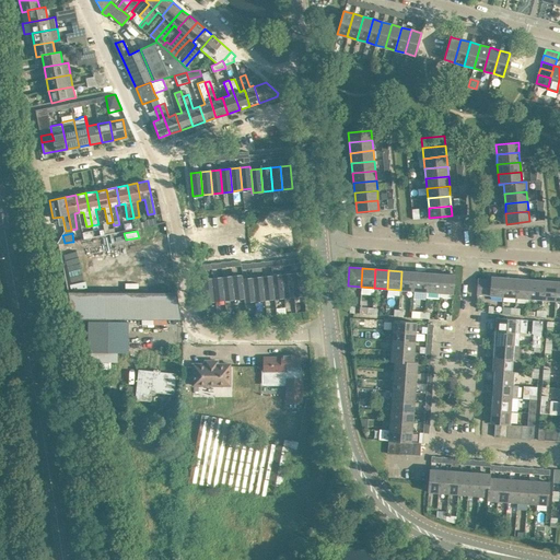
[(413,291),(415,272),(401,271),(400,290),(413,291)]
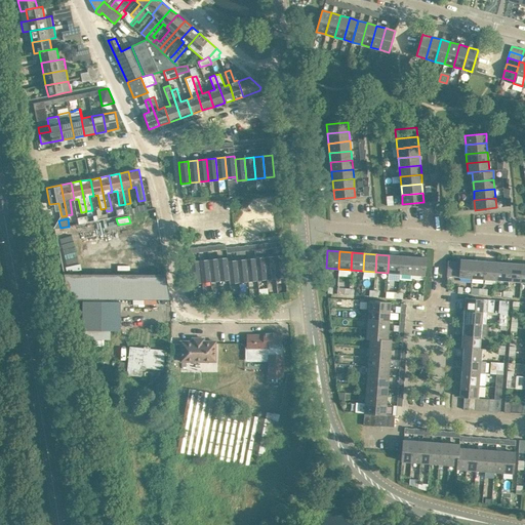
[(276,278),(285,277),(283,255),(273,256),(276,278)]
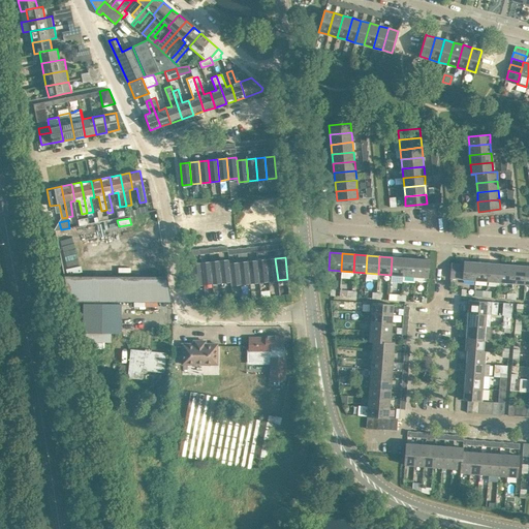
[(404,257),(392,257),(391,275),(403,276),(404,257)]
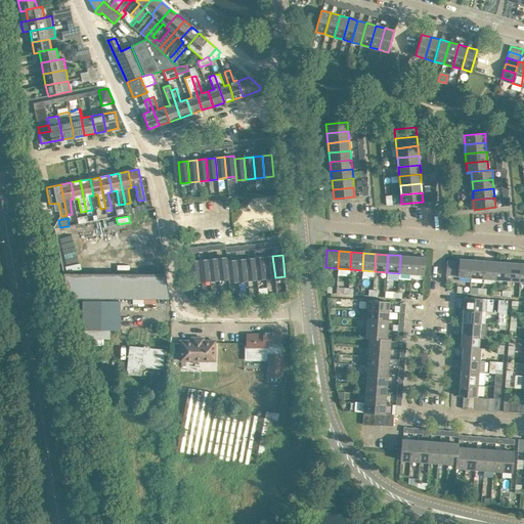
[(399,273),(411,273),(412,256),(400,255),(399,273)]
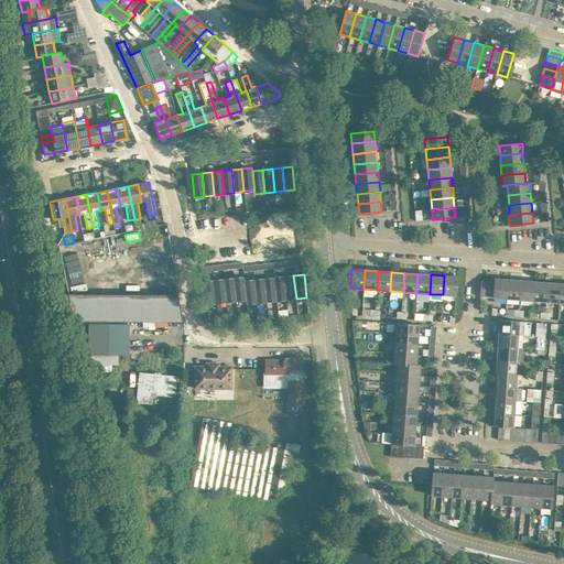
[(286,300),(296,299),(293,275),(283,277),(286,300)]
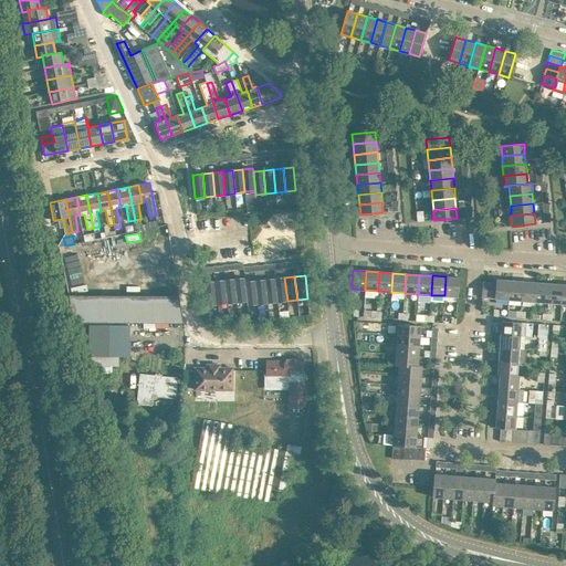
[(444,295),(458,296),(460,278),(446,276),(444,295)]
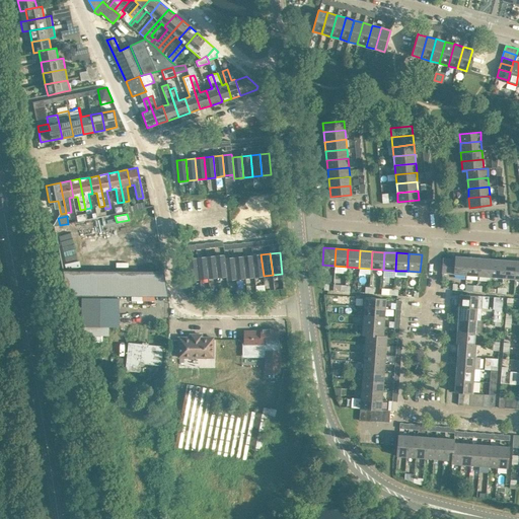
[(224,254),(215,255),(217,277),(226,276),(226,280),(227,280),(227,276),(225,258),(224,254)]
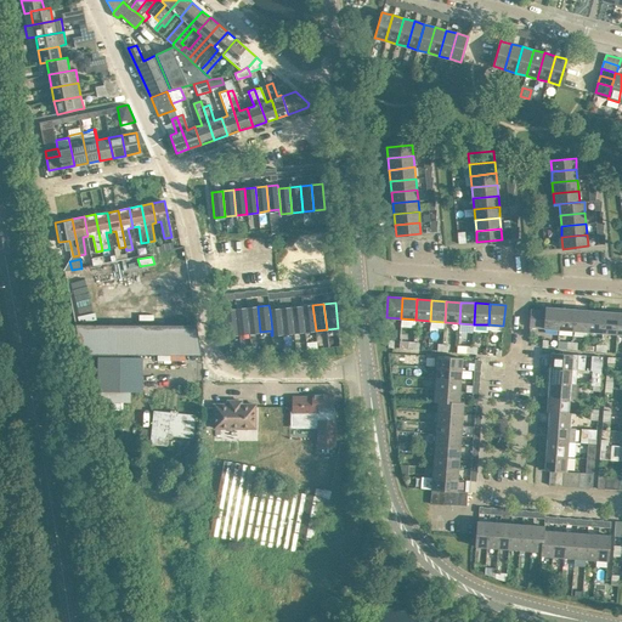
[(305,332),(316,331),(312,305),(301,306),(305,332)]
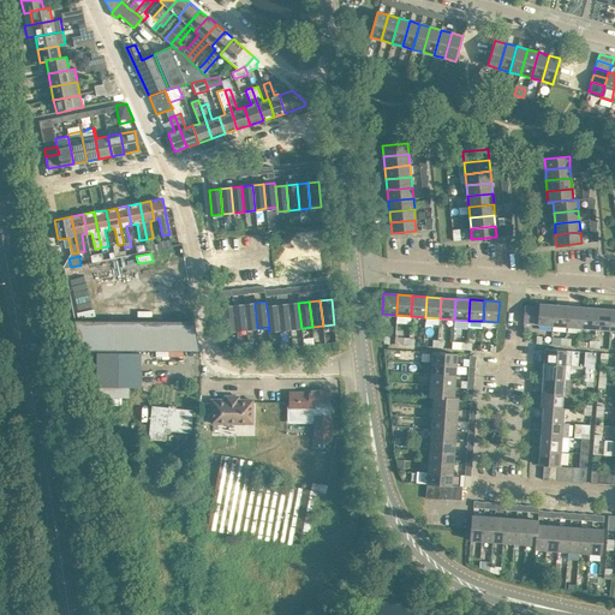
[(246,329),(257,328),(255,303),(244,304),(246,329)]
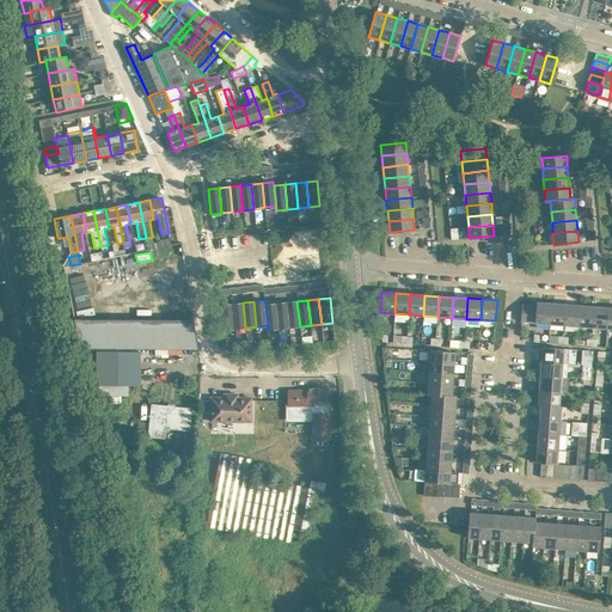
[(289,328),(300,326),(297,301),(286,303),(289,328)]
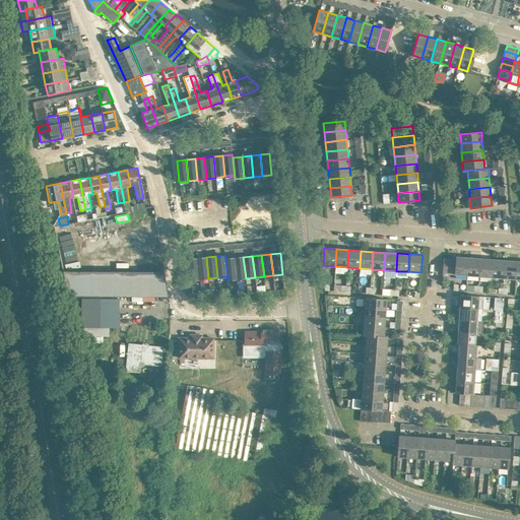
[(206,257),(197,258),(199,279),(208,278),(206,257)]
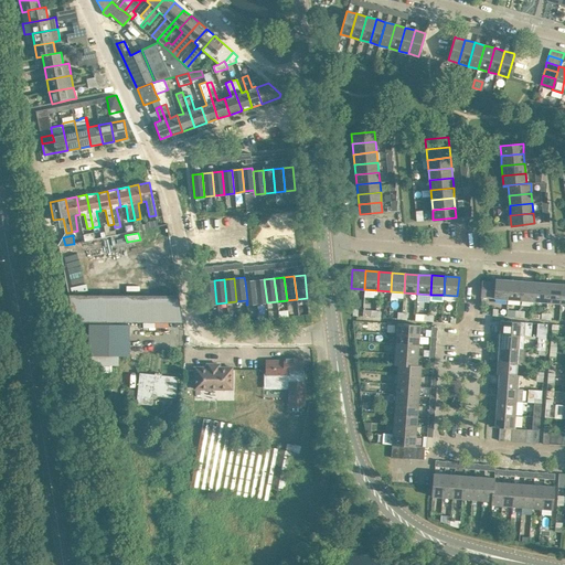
[(264,279),(254,280),(257,304),(267,302),(264,279)]
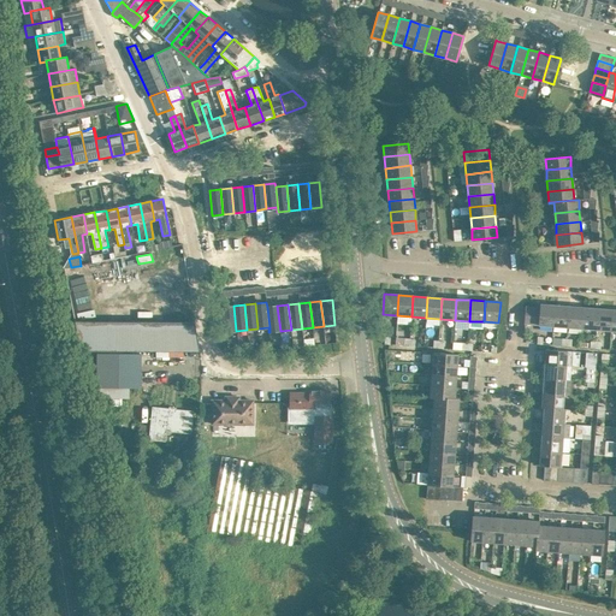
[(523,324),(525,324),(552,326),(555,306),(540,304),(537,304),(535,308),(526,307),(523,324)]
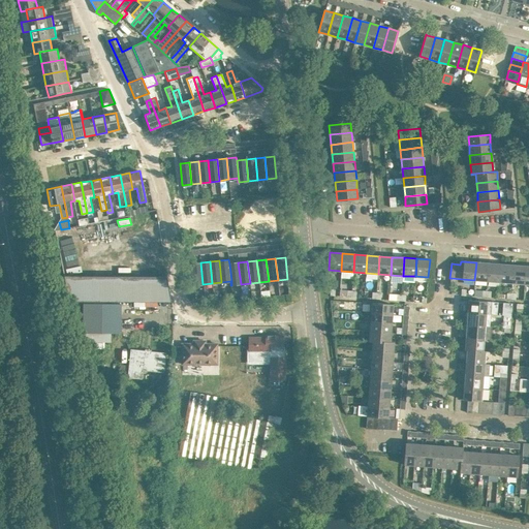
[(194,285),(203,284),(200,262),(191,263),(193,285),(194,285)]
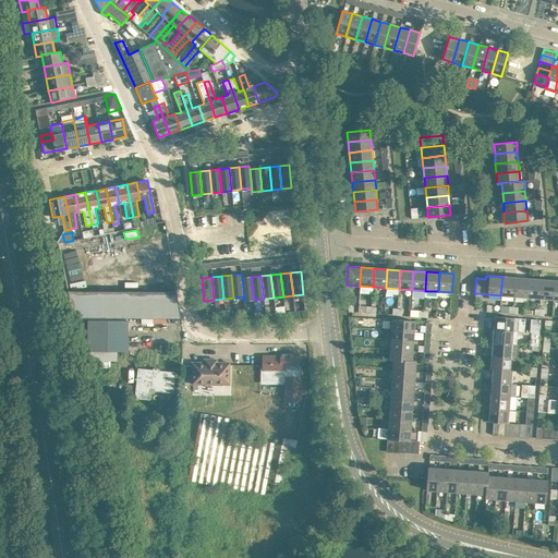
[(242,278),(244,296),(244,301),(254,300),(251,277),(242,278)]
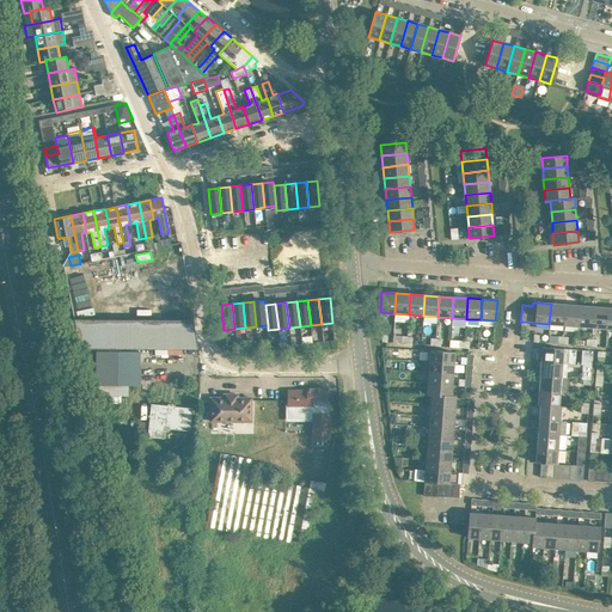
[(551,304),(549,324),(564,325),(565,305),(551,304)]
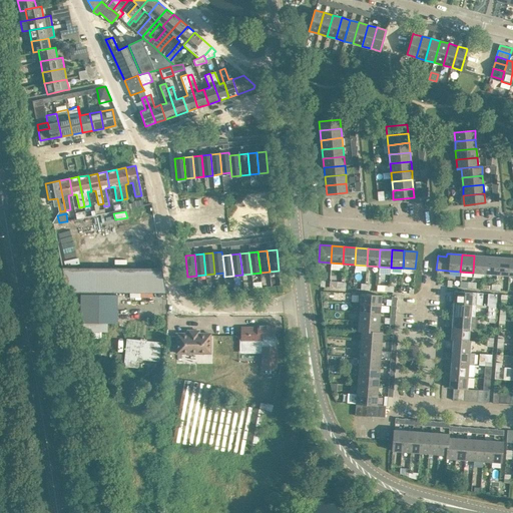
[(474,255),(473,273),(485,274),(486,257),(474,255)]
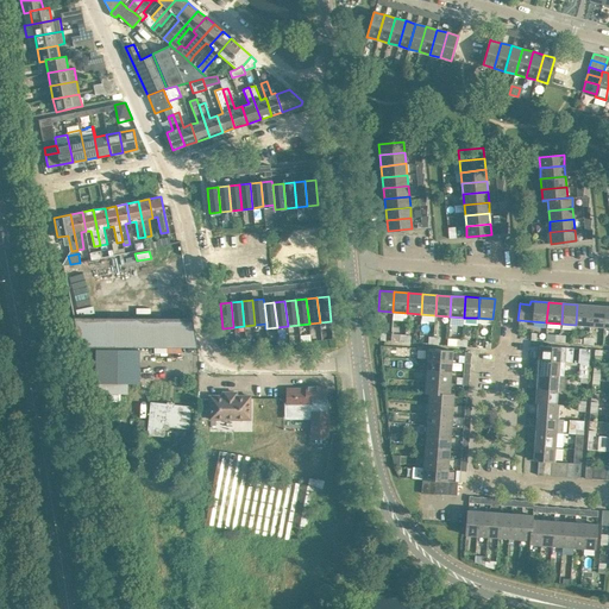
[(577,305),(576,325),(590,325),(591,305),(577,305)]
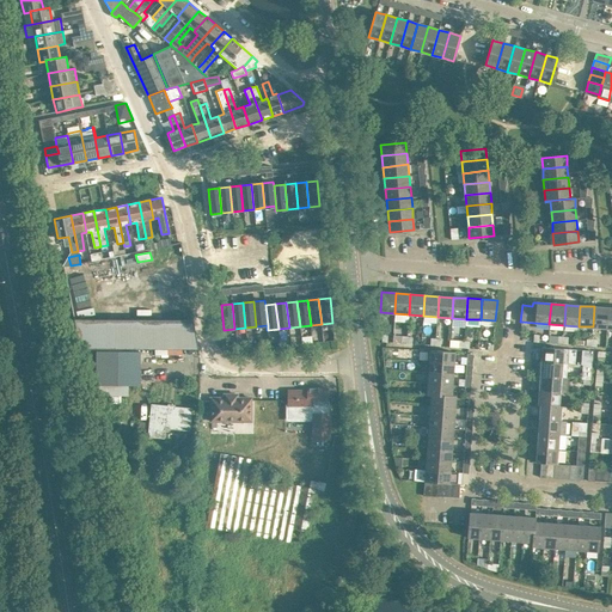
[(594,306),(593,326),(607,328),(609,307),(594,306)]
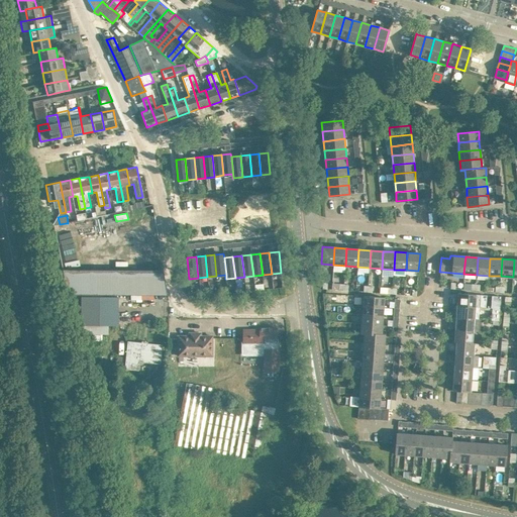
[(481,295),(458,293),(457,305),(475,307),(480,307),(481,295)]
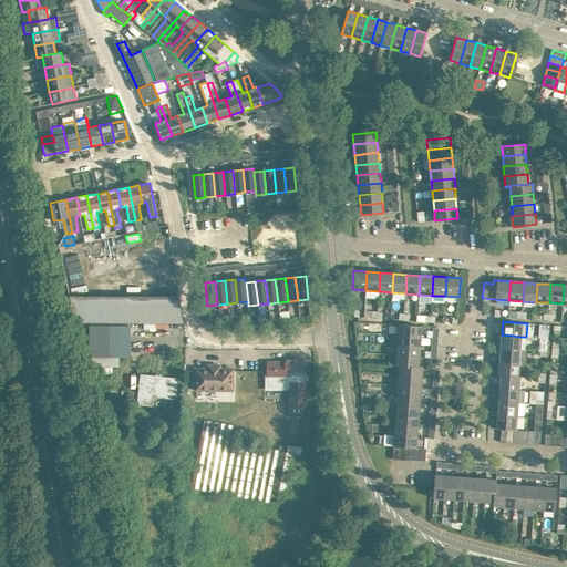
[(398,334),(421,337),(422,327),(399,325),(399,326),(398,334)]
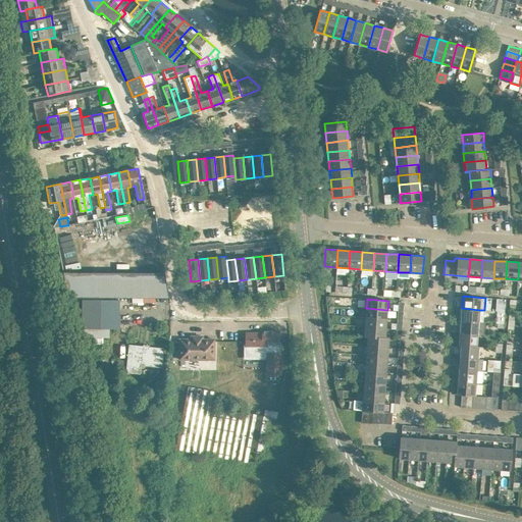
[(505,312),(506,300),(498,299),(497,311),(505,312)]
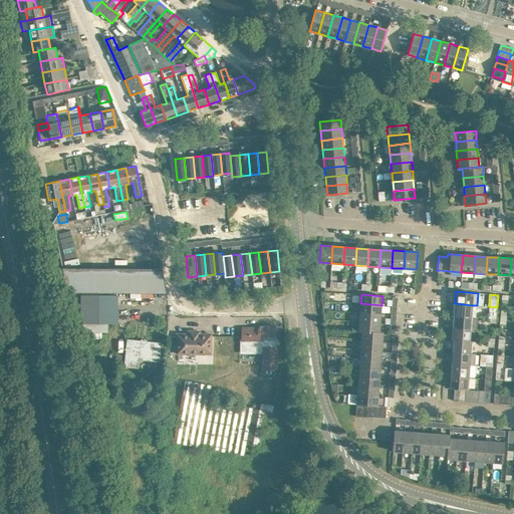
[(117,295),(80,295),(80,323),(117,324),(117,295)]
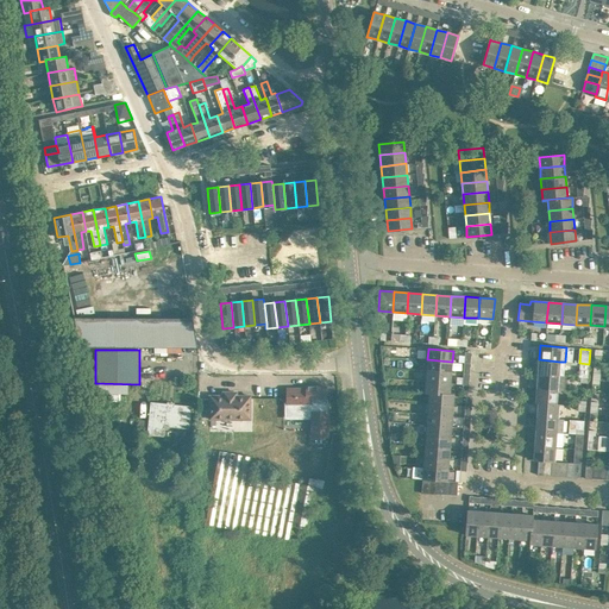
[(451,372),(452,362),(427,359),(426,370),(451,372)]
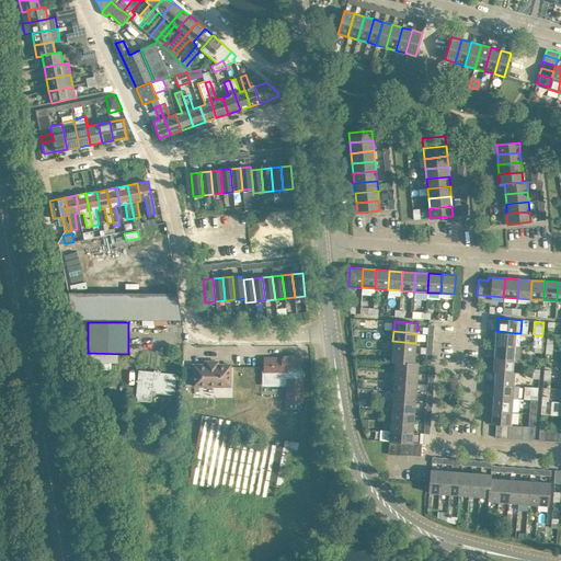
[(514,346),(515,333),(496,331),(495,345),(514,346)]
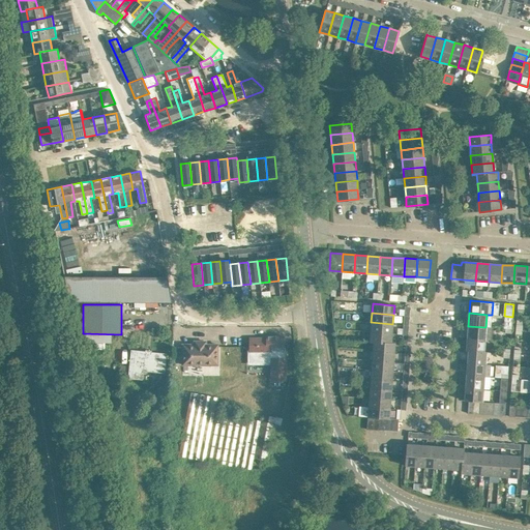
[(371,331),(391,333),(392,324),(371,322),(371,331)]
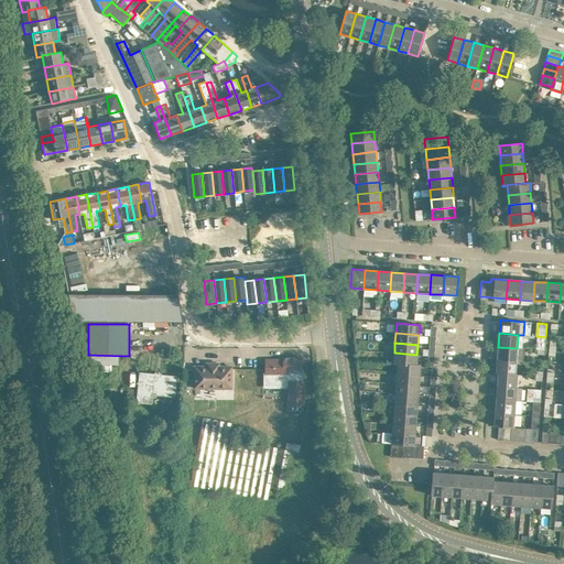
[(498,347),(497,360),(516,361),(523,361),(524,348),(517,348),(498,347)]
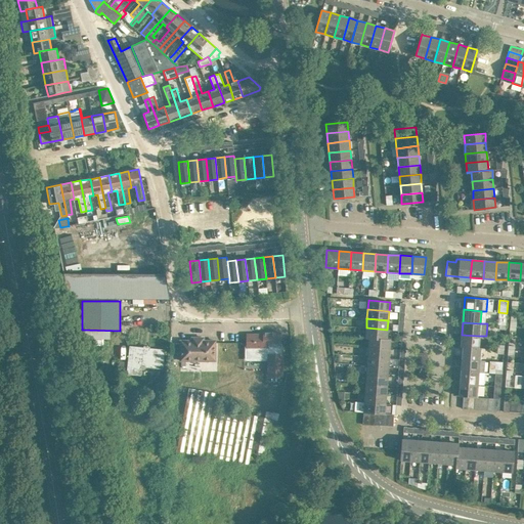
[(365,338),(369,338),(387,339),(387,330),(366,328),(365,338)]
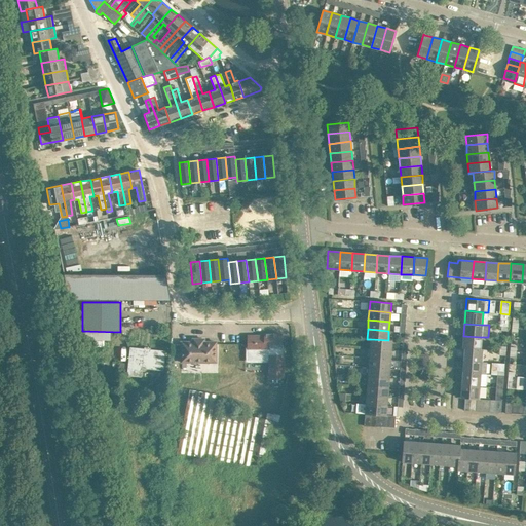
[(264,336),(248,336),(248,360),(269,360),(269,377),(284,377),(284,345),(282,345),(282,334),(264,334),(264,336)]
